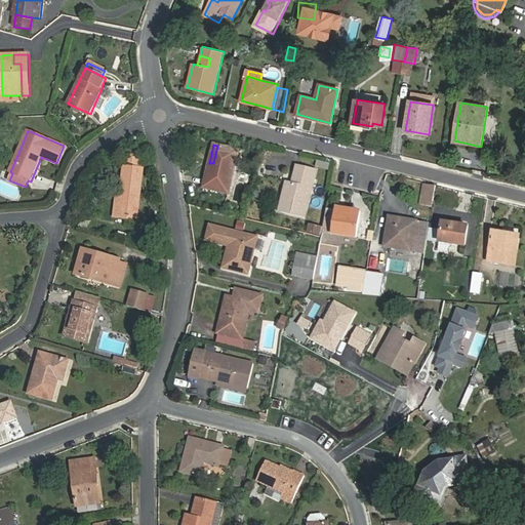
[(213,163),(209,163),(203,187),(229,193),(239,151),(217,146),(213,163)]
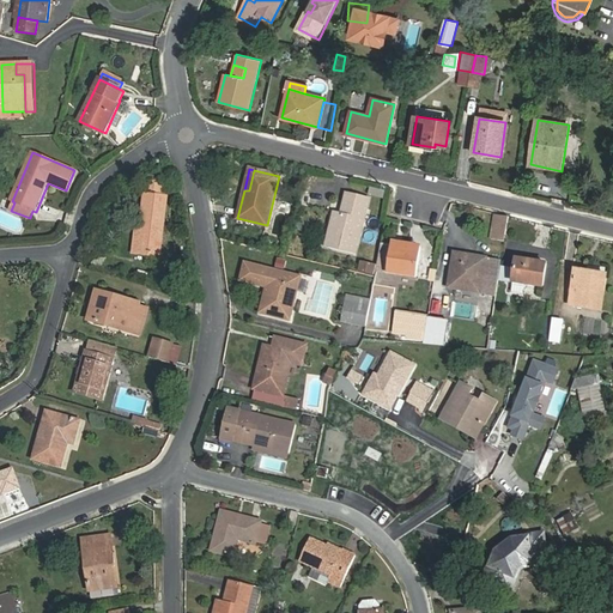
[(137,226),(133,255),(161,259),(168,195),(164,195),(165,182),(147,181),(141,226),(137,226)]
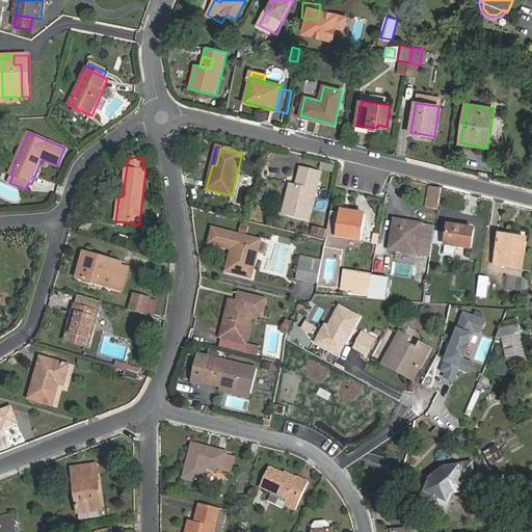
[(297,186),(291,184),(283,214),(309,220),(321,171),(302,166),(297,186)]
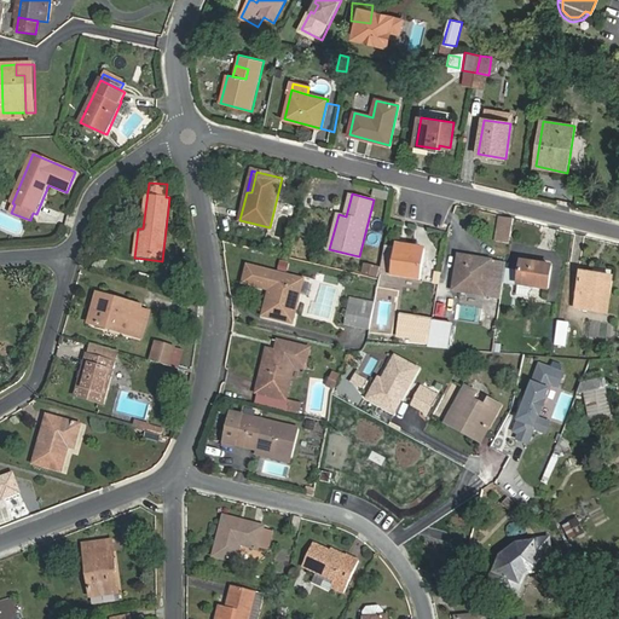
[(513,219),(499,215),(496,242),(509,243),(513,219)]
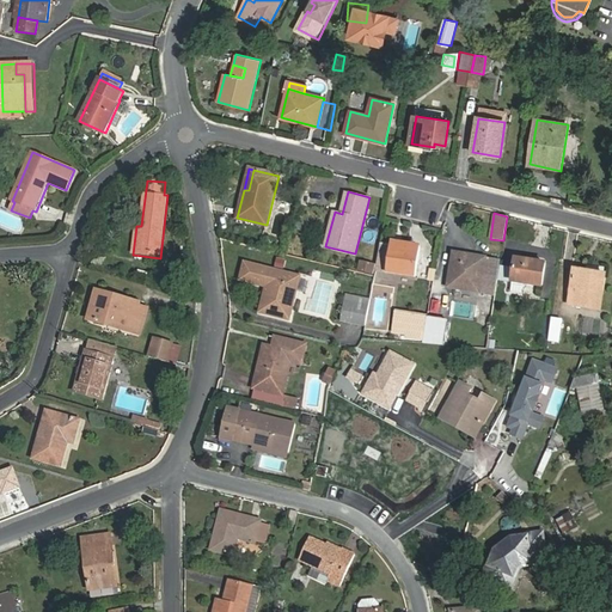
[(380,245),(378,271),(417,276),(421,245),(411,244),(410,249),(392,248),(380,245)]
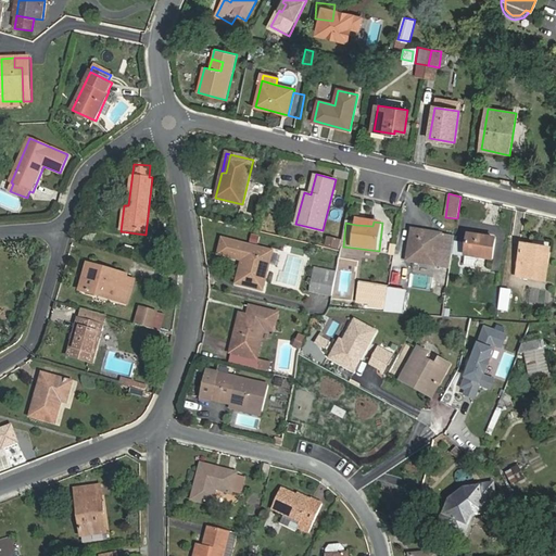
[(413,235),(408,262),(450,268),(454,241),(442,239),(442,236),(433,235),(432,238),(413,235)]
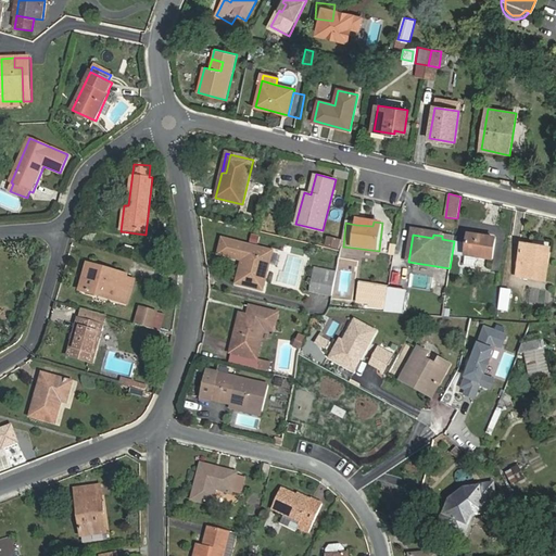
[(468,243),(467,255),(492,260),(495,239),(469,236),(468,243)]
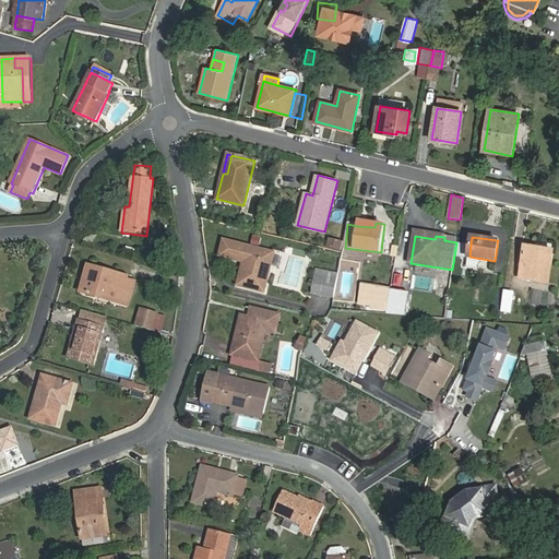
[(245,257),(244,260),(237,285),(264,292),(274,253),(224,239),(221,254),(237,259),(238,254),(245,257)]
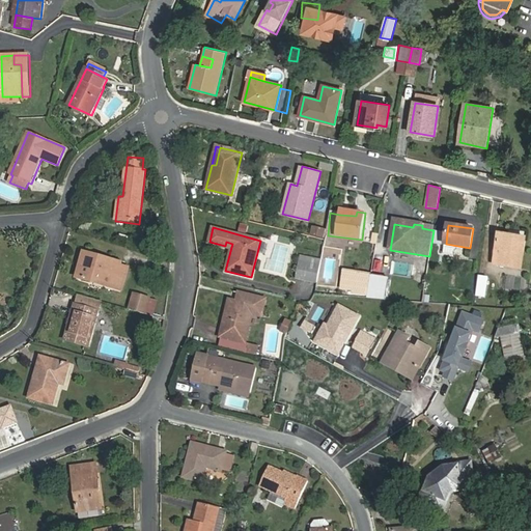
[(314,227),(312,234),(325,238),(327,230),(314,227)]
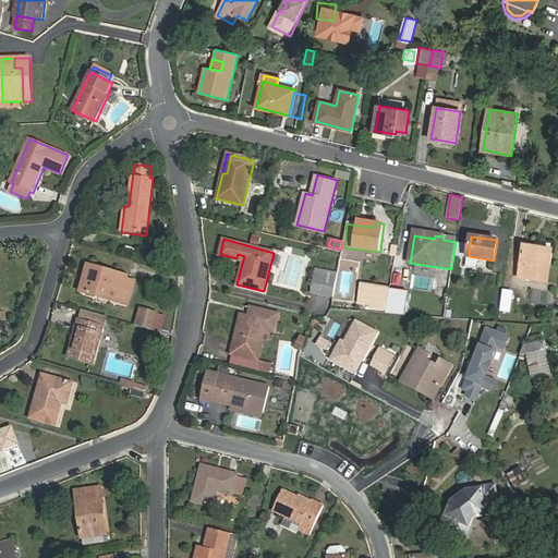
[(456,254),(469,256),(470,244),(457,242),(456,254)]
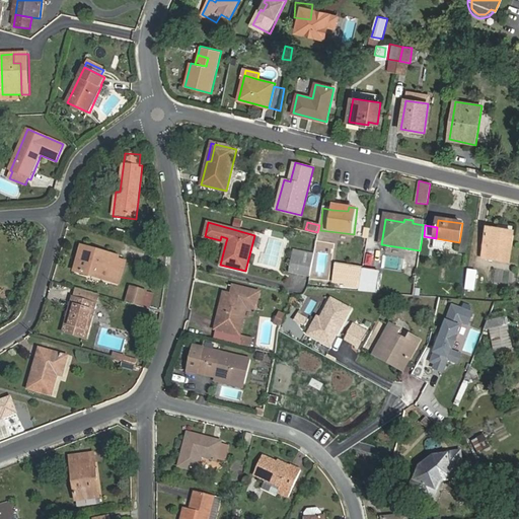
[(497,234),(498,230),(488,228),(484,257),(509,262),(513,236),(497,234)]
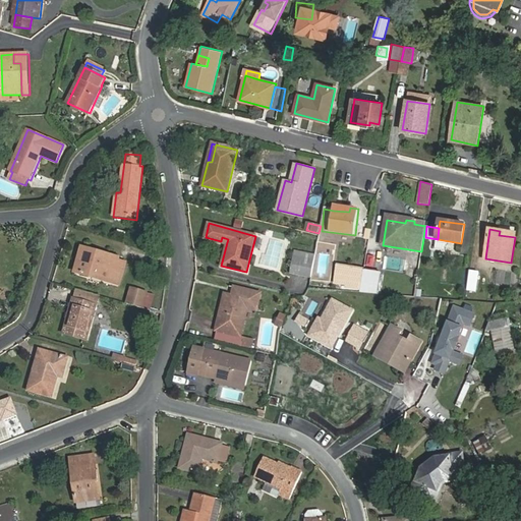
[(101,256),(83,251),(78,272),(120,283),(125,263),(119,261),(119,257),(102,253),(101,256)]
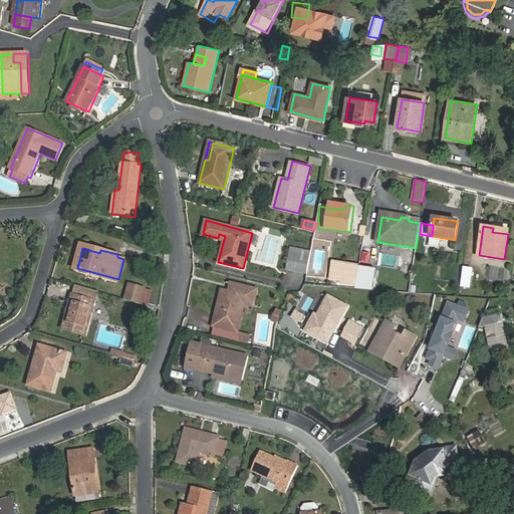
[(311,252),(292,248),(291,254),(310,257),(311,252)]
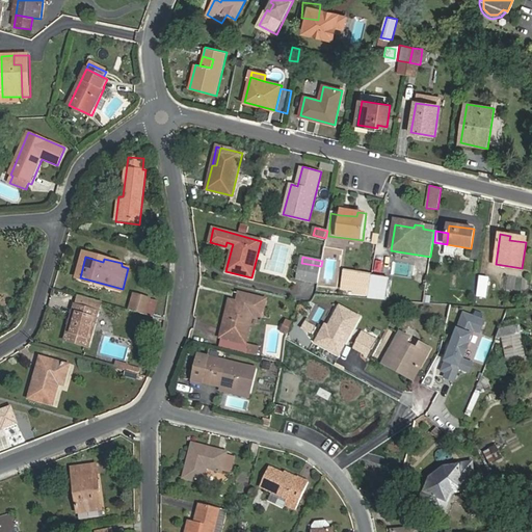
[(318,283),(321,266),(301,263),(297,278),(318,283)]
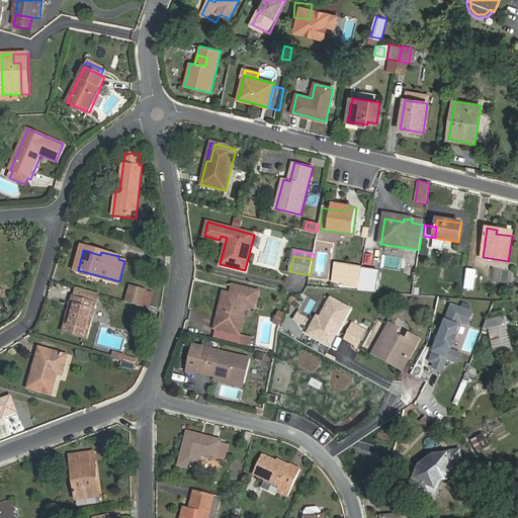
[(342,286),(359,290),(360,287),(363,267),(336,262),(332,282),(342,284),(342,286)]
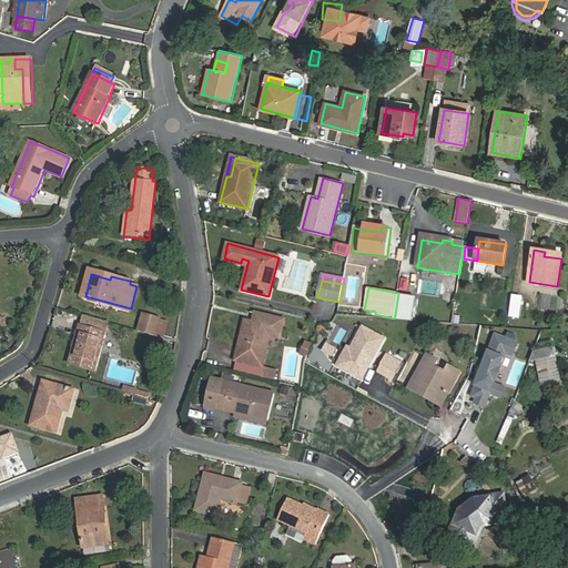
[(407,294),(398,293),(395,315),(404,317),(407,294)]
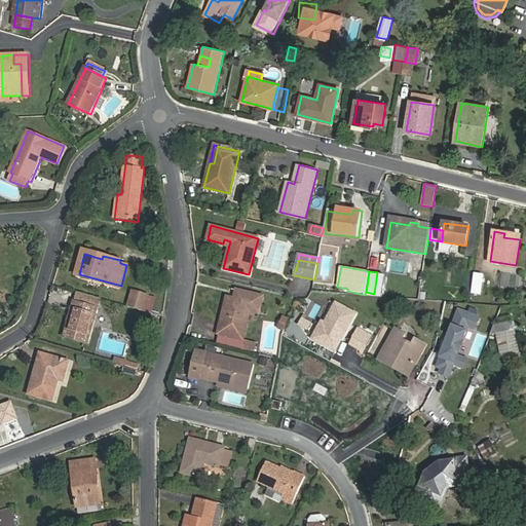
[(484,274),(475,273),(472,293),(481,294),(484,274)]
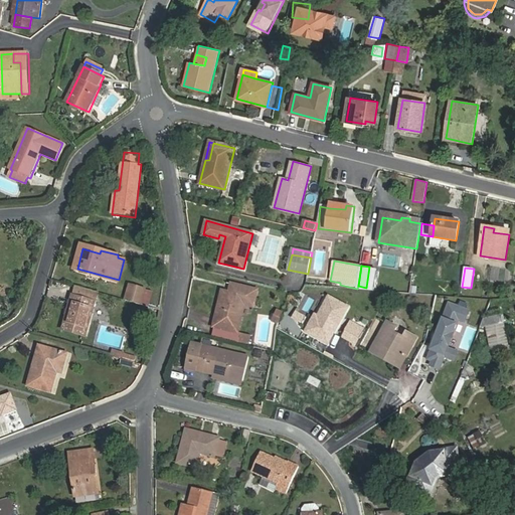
[(130,285),(125,300),(140,304),(145,289),(130,285)]
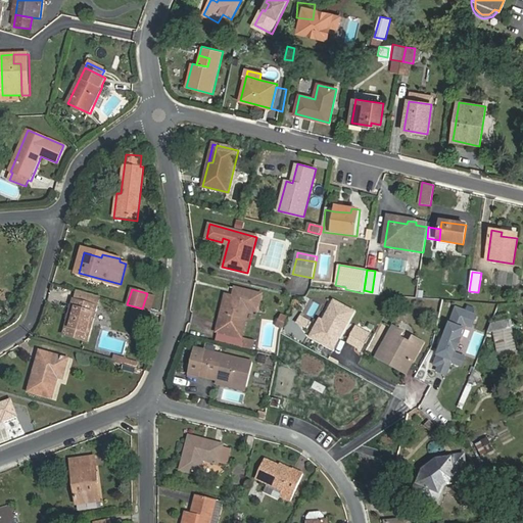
[(257,311),(262,293),(240,289),(238,297),(250,300),(249,308),(257,311)]
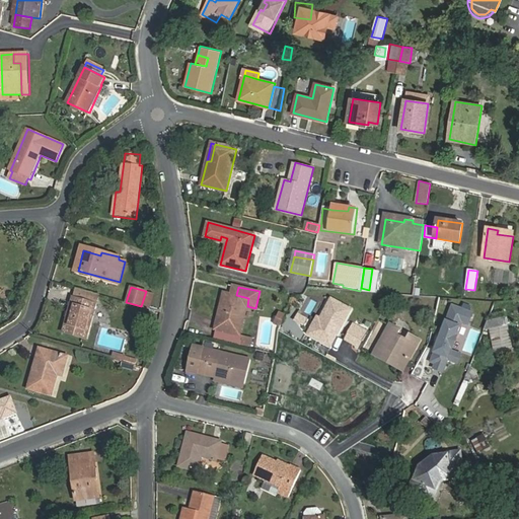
[(347,301),(349,293),(340,291),(338,298),(347,301)]
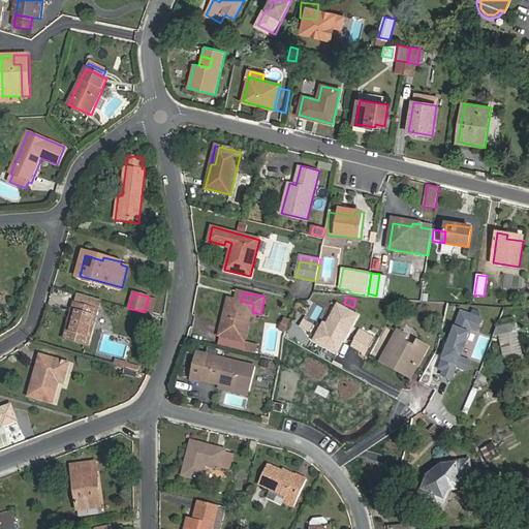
[(241,301),(231,299),(228,311),(224,310),(218,336),(245,342),(253,304),(241,301)]
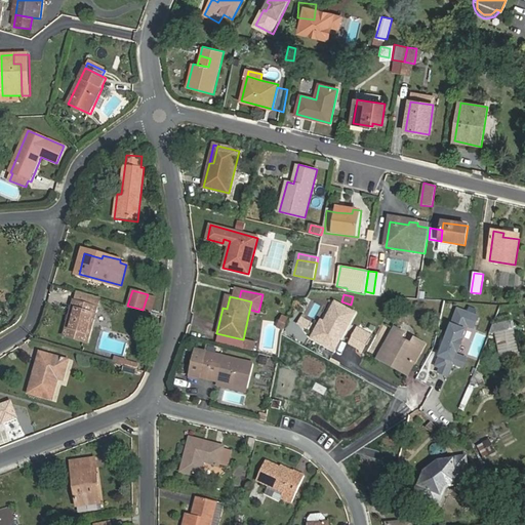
[(74,301),(66,335),(80,339),(88,342),(92,326),(96,308),(74,301)]
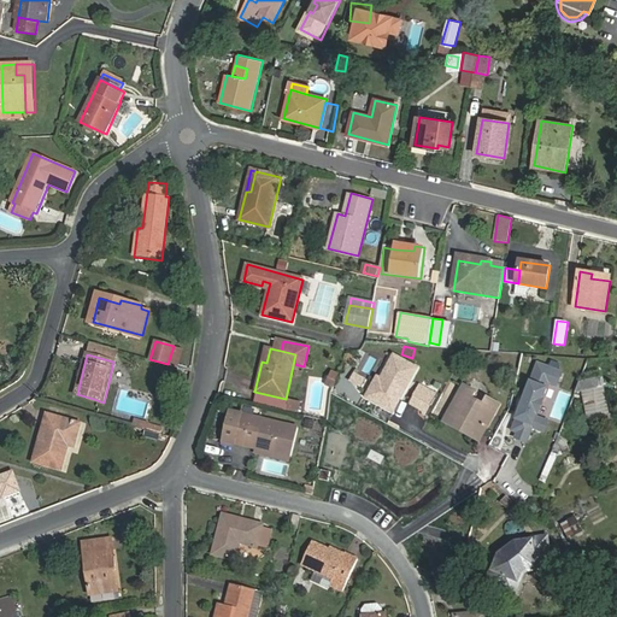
[(418,366),(395,354),(382,378),(378,376),(371,389),(382,395),(383,400),(382,404),(394,410),(418,366)]
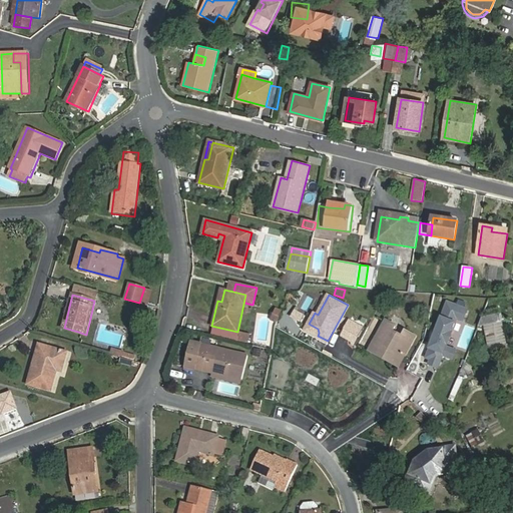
[(468,311),(448,303),(439,327),(437,334),(427,358),(432,360),(430,365),(438,368),(443,355),(446,348),(457,319),(464,321),(468,311)]
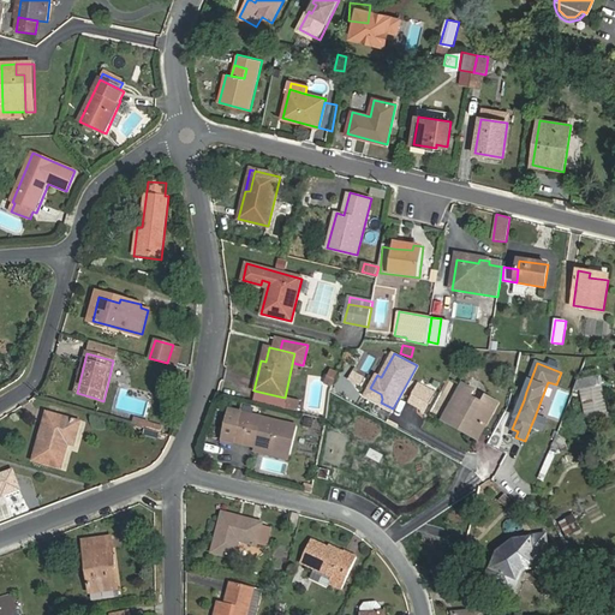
[(601,375),(578,380),(573,392),(581,389),(589,422),(611,417),(610,412),(609,413),(601,375)]
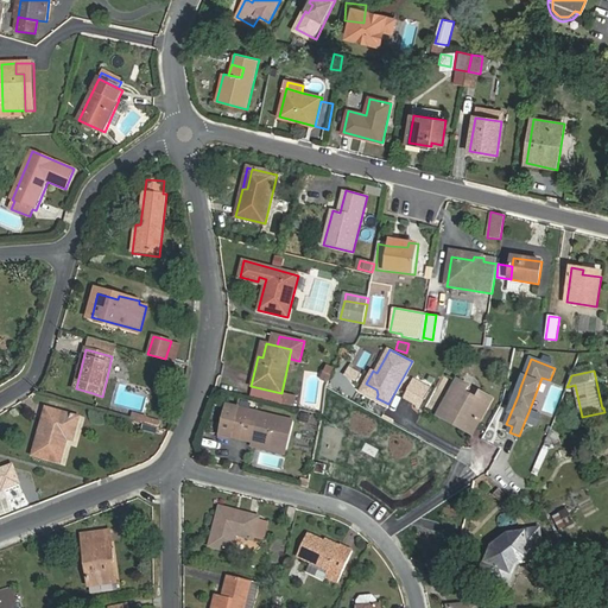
[(431,388),(416,380),(409,393),(424,401),(431,388)]
